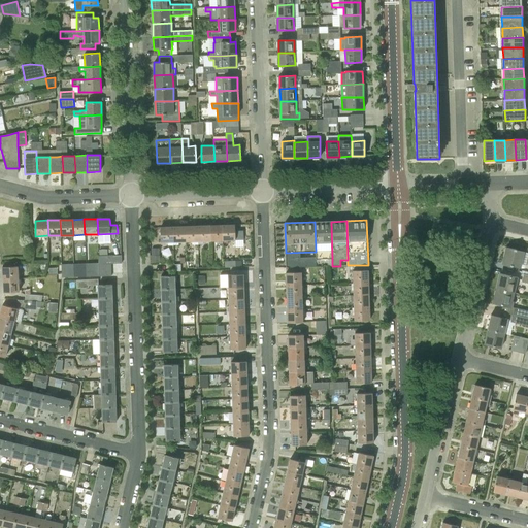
[(316,260),(332,259),(331,222),(315,222),(316,252),(316,257),(316,260)]
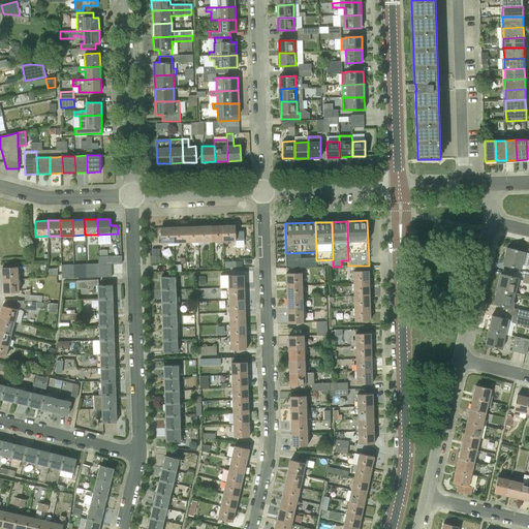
[(198,242),(211,241),(211,225),(198,226),(198,242)]
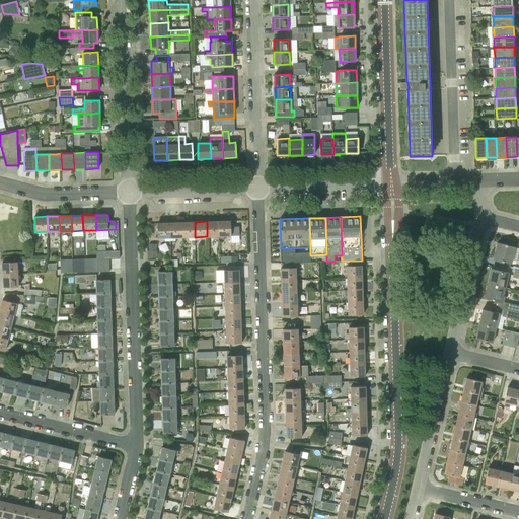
[(207,236),(219,236),(219,221),(207,221),(207,236)]
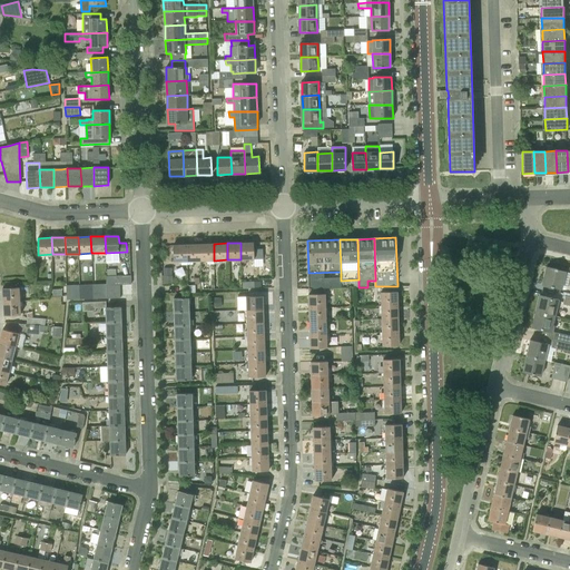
[(241,243),(241,259),(254,259),(254,243),(241,243)]
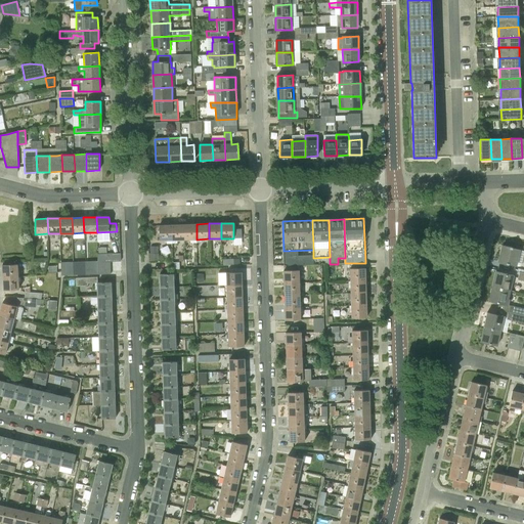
[(172,241),(184,239),(184,224),(172,225),(172,241)]
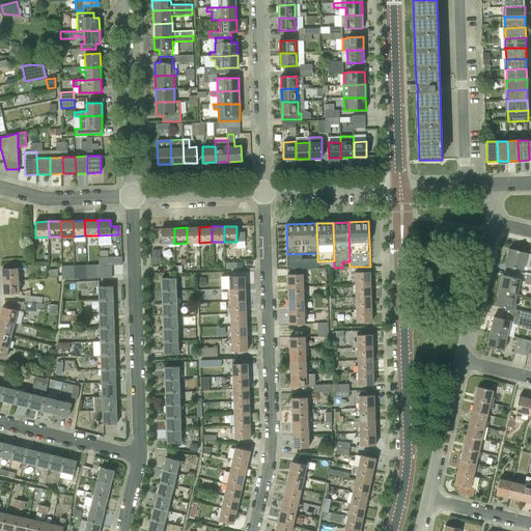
[(187,243),(199,243),(199,227),(187,227),(187,243)]
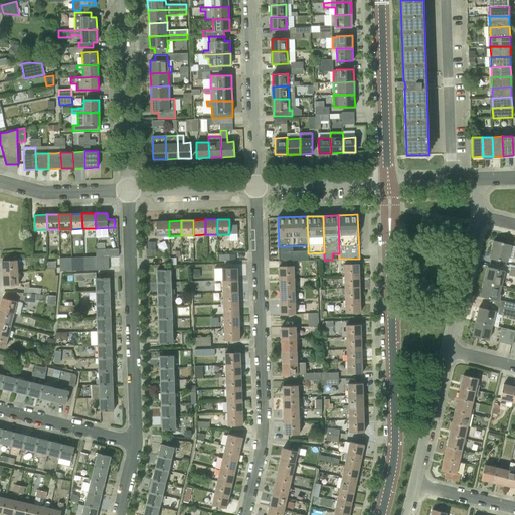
[(157,236),(169,236),(169,221),(156,221),(157,236)]
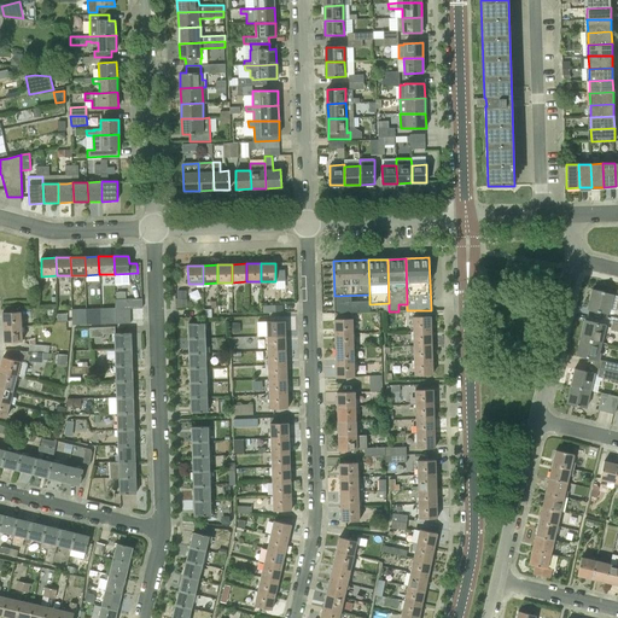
[(598,312),(610,314),(614,295),(602,292),(604,292),(593,290),(589,309),(598,310),(598,312)]
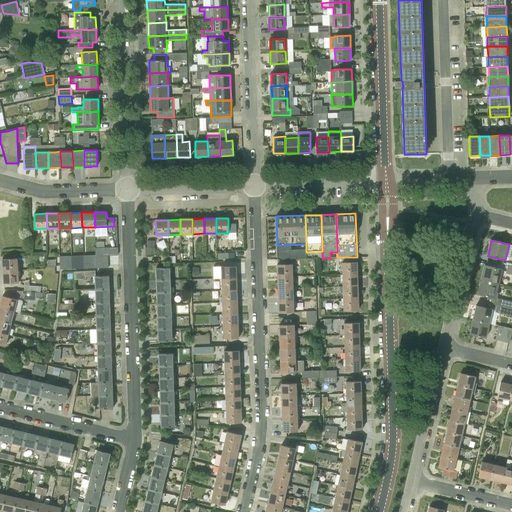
[(306,258),(306,252),(306,249),(277,250),(277,259),(306,258)]
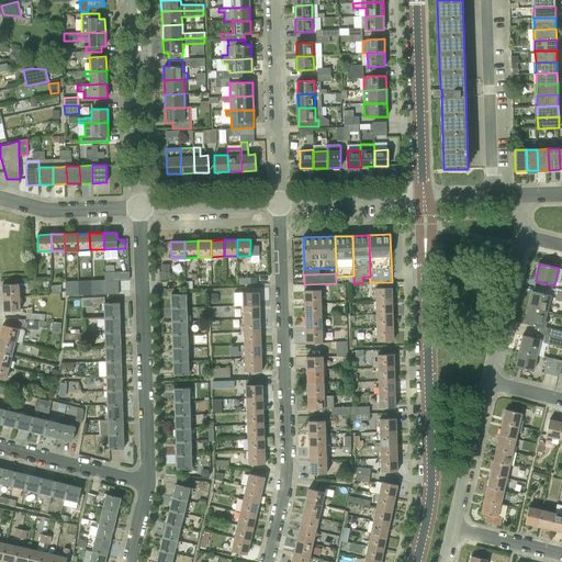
[(92,280),(78,281),(79,295),(92,294),(92,280)]
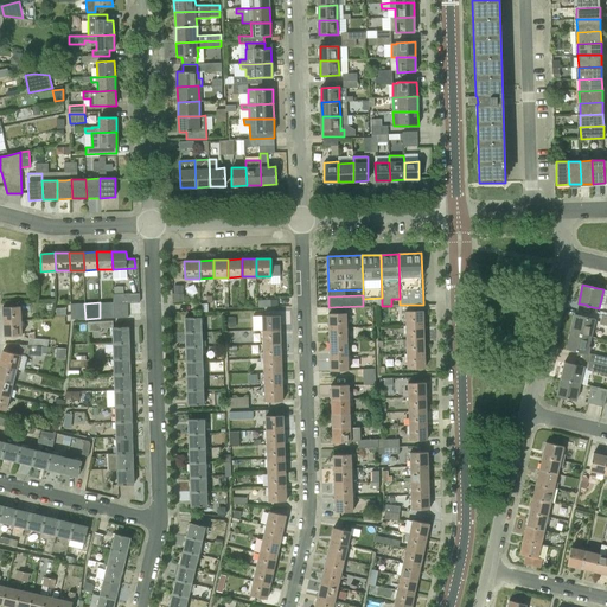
[(113,302),(100,302),(100,318),(114,318),(113,304),(113,302)]
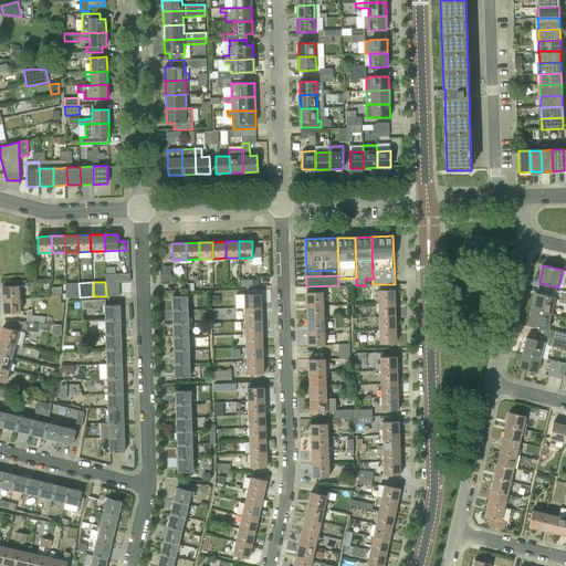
[(79,283),(65,283),(66,297),(80,297),(79,283)]
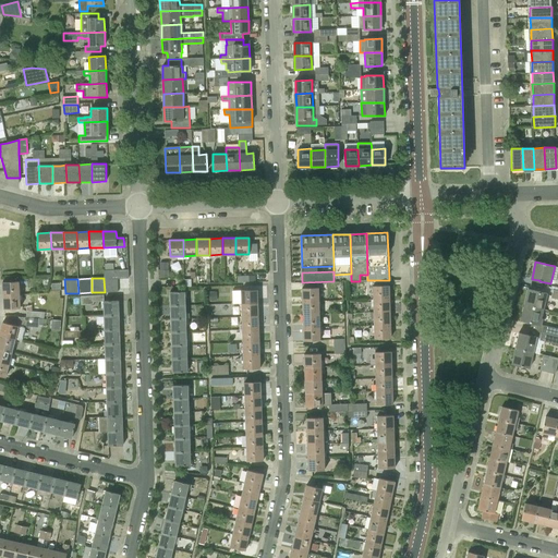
[(105,292),(117,292),(117,279),(104,279),(105,292)]
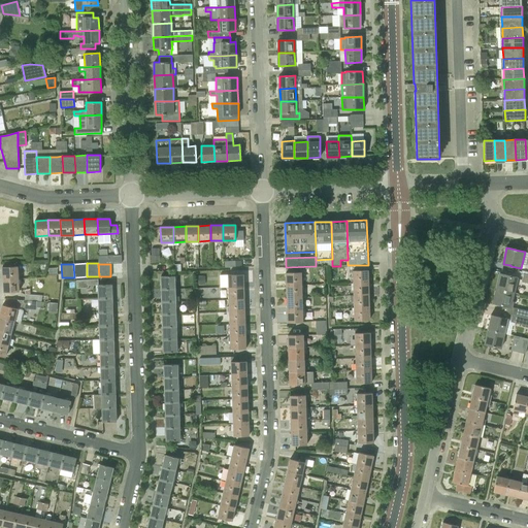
[(3,279),(19,278),(18,266),(2,267),(3,279)]
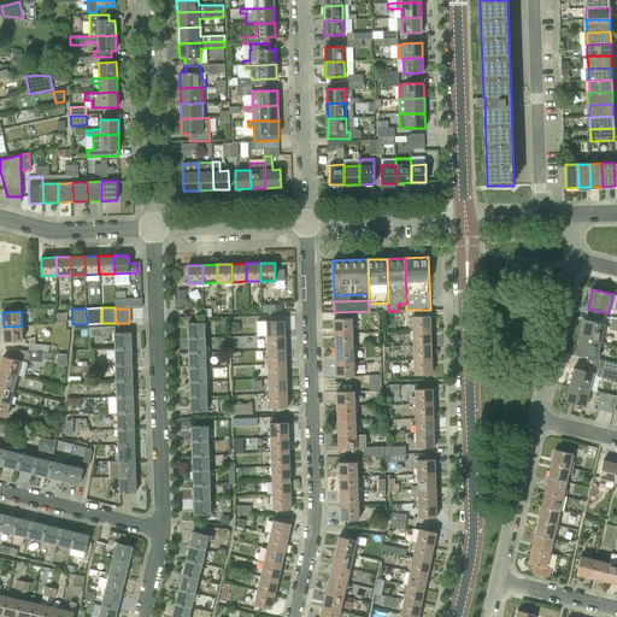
[(412,330),(430,330),(430,316),(412,316),(412,330)]
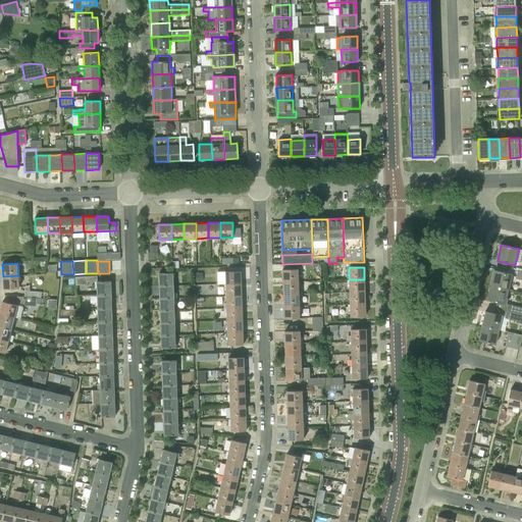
[(282,282),(299,281),(299,269),(282,269),(282,282)]
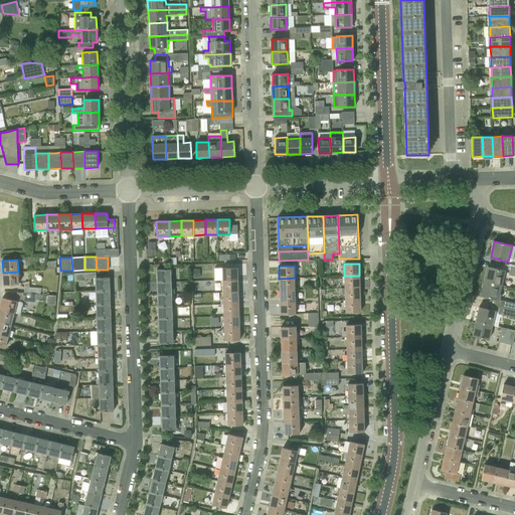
[(222,280),(237,280),(237,268),(222,268),(222,280)]
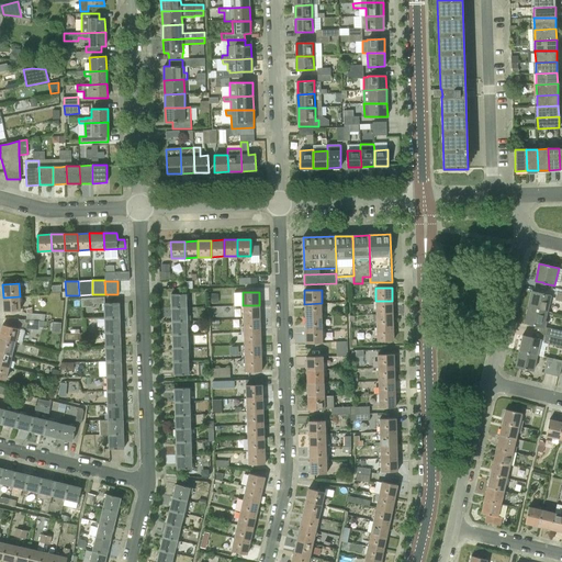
[(529,307),(548,312),(551,295),(532,292),(529,307)]
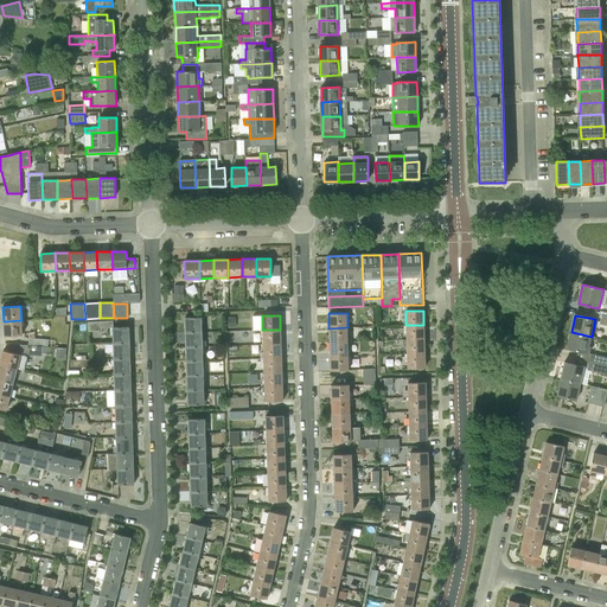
[(185,332),(202,332),(202,317),(185,318),(185,332)]
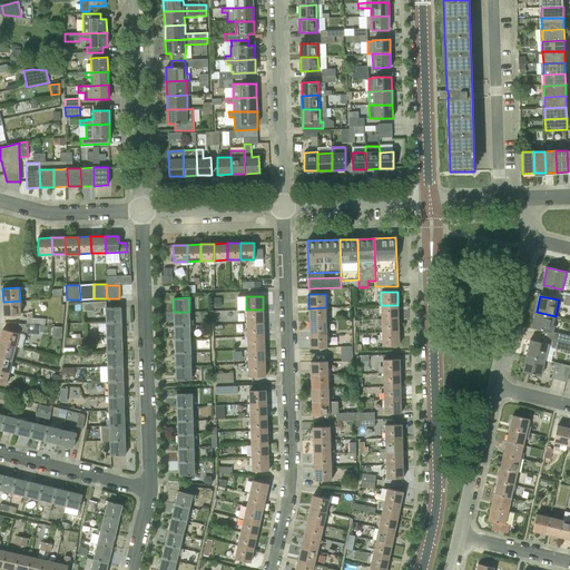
[(5,315),(21,315),(20,301),(3,302),(5,315)]
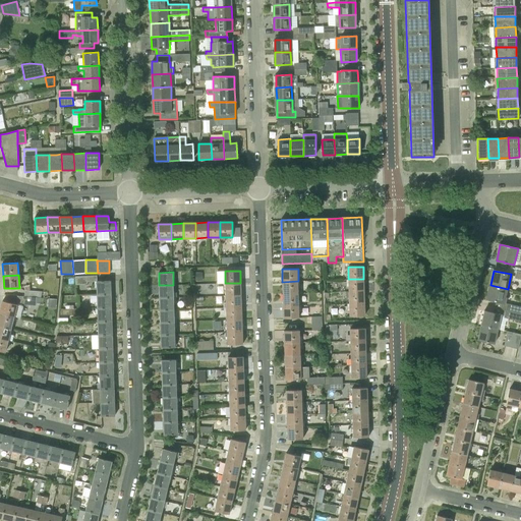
[(96,281),(97,281),(97,276),(75,277),(75,284),(88,284),(88,282),(96,281)]
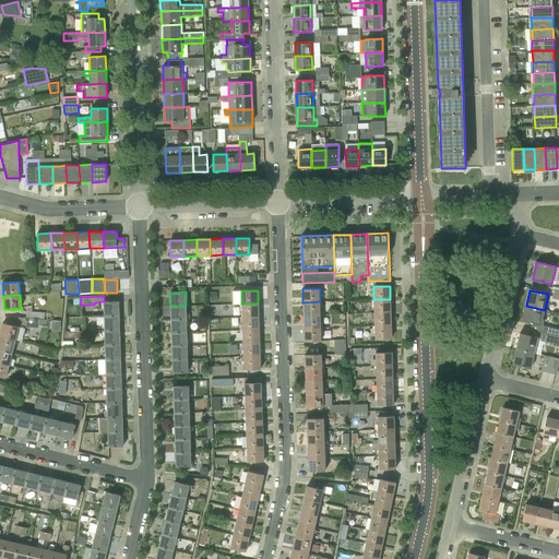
[(373,313),(391,312),(390,299),(373,299),(373,313)]
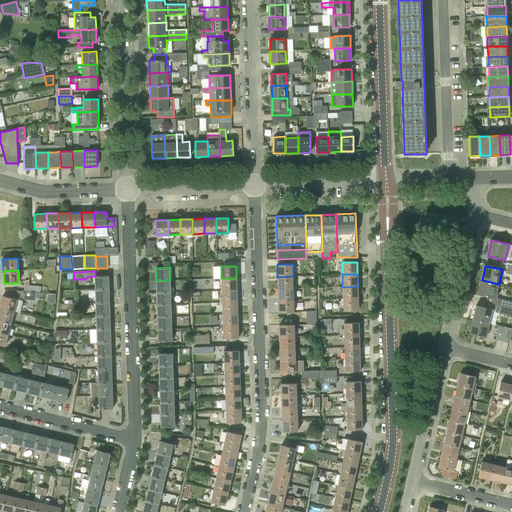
[(108,276),(95,276),(94,276),(95,290),(109,289),(108,276)]
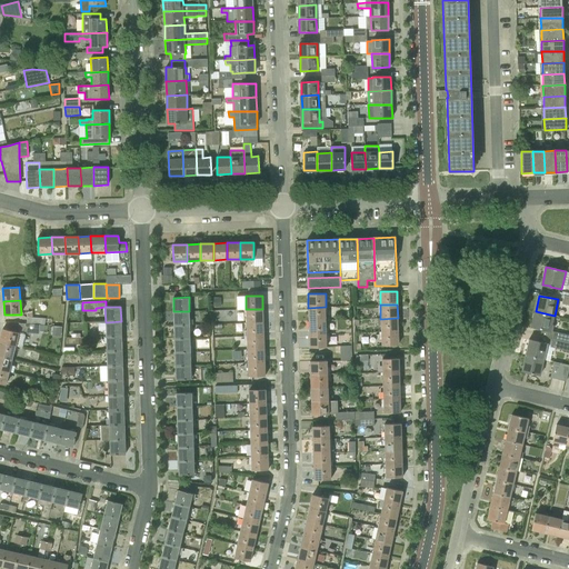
[(309,320),(326,320),(326,307),(308,308),(309,320)]
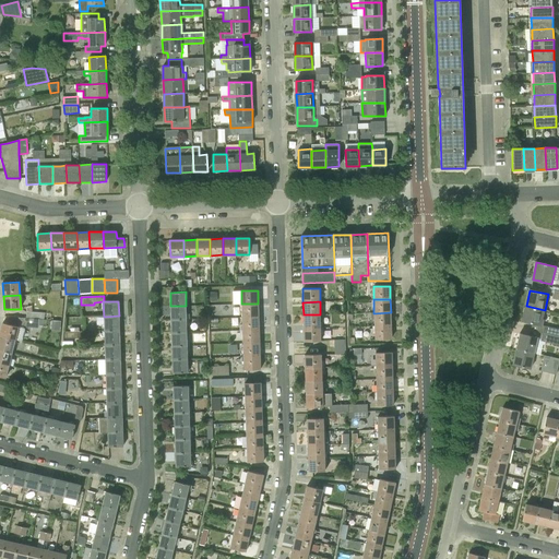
[(242,317),(259,317),(258,304),(241,304),(242,317)]
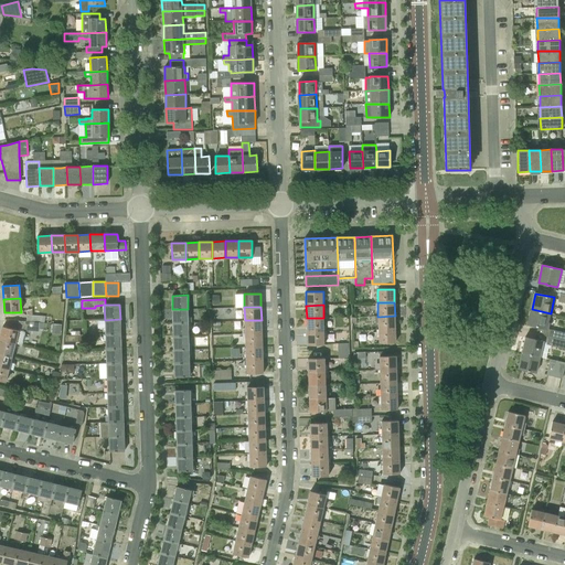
[(173,323),(189,322),(188,309),(172,309),(173,323)]
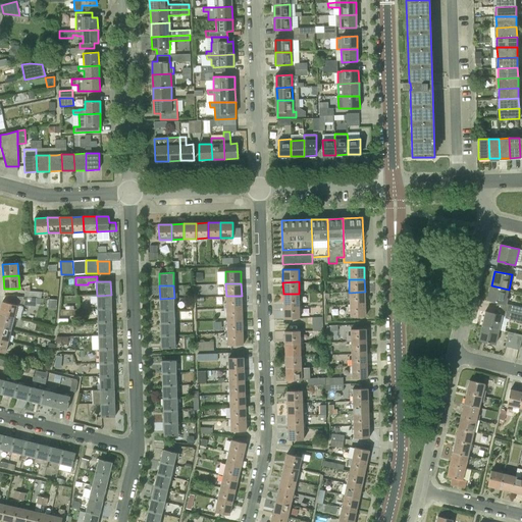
[(487,300),(506,304),(508,295),(507,295),(509,290),(491,285),(487,300)]
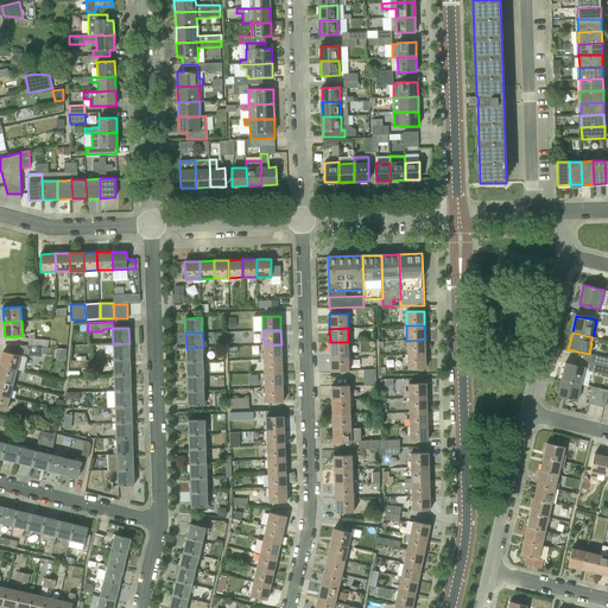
[(407,354),(425,354),(425,340),(406,341),(407,354)]
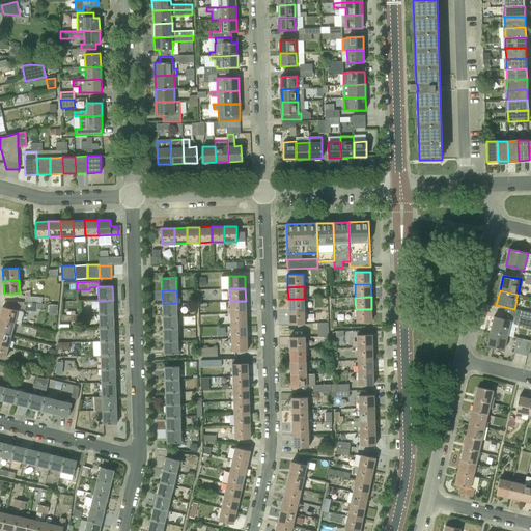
[(288,311),(305,311),(304,299),(288,299),(288,311)]
